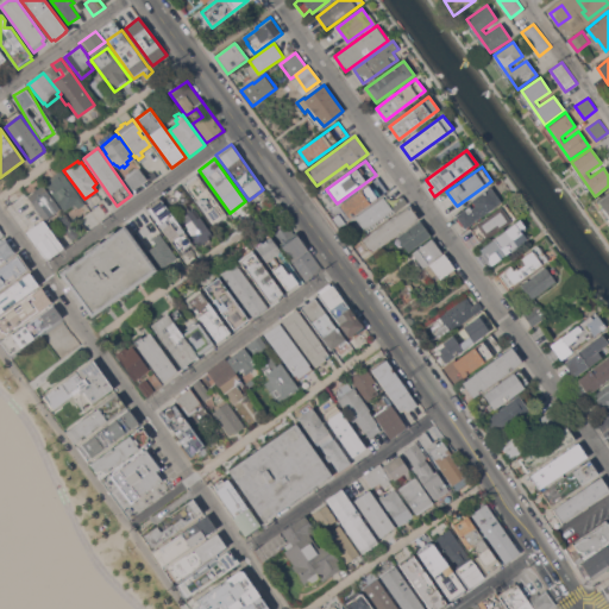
[(124,179),(126,177),(125,175),(127,174),(129,175),(138,168),(146,180),(133,189),(124,179)]
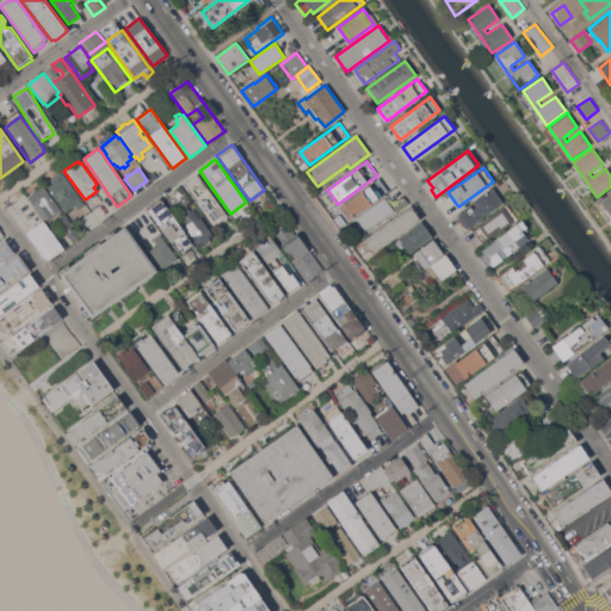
[(147,174),(153,171),(158,177),(152,181),(147,174)]
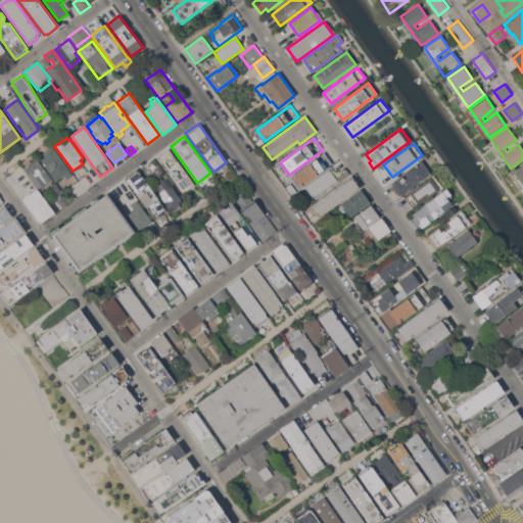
[(74,175),(68,178),(65,174),(55,181),(39,158),(53,147),(74,175)]
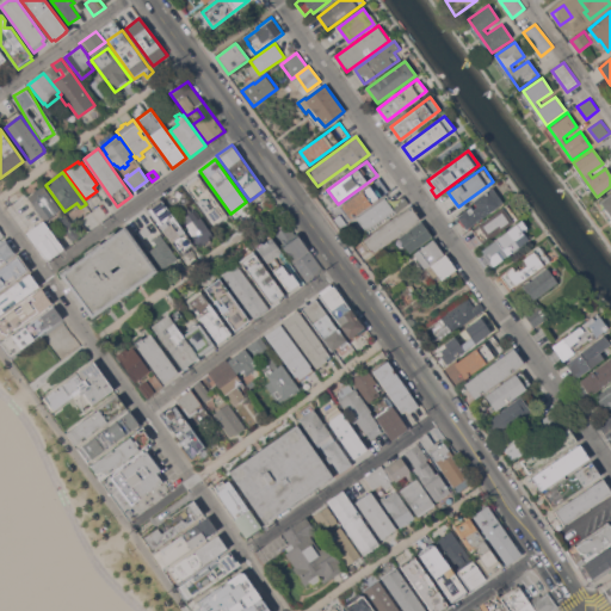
[(181,183),(198,172),(233,222),(227,227),(228,228),(226,230),(224,229),(217,234),(181,183)]
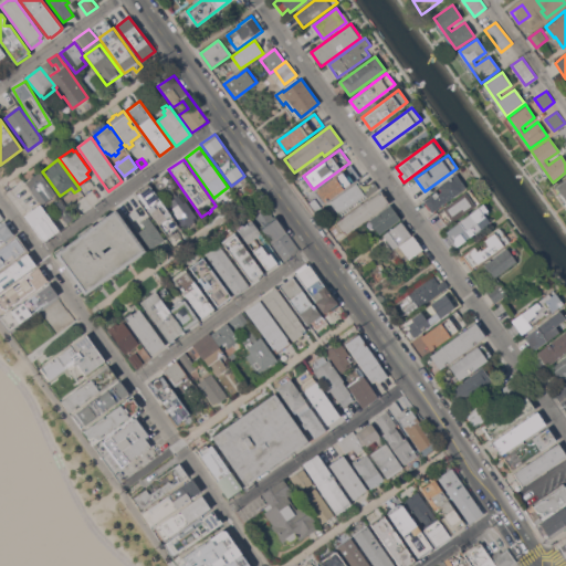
[(350,165),(359,177),(326,201),(317,189),(350,165)]
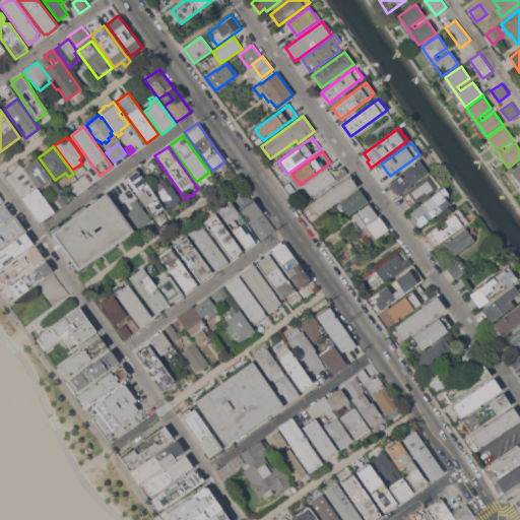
[(37,158),(51,178),(38,188),(23,168),(37,158)]
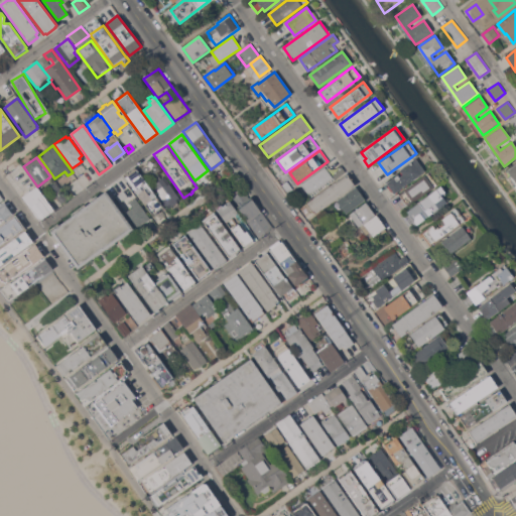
[(151,157),(152,158),(153,157),(162,170),(157,174),(160,178),(164,176),(179,199),(176,201),(178,204),(172,208),(171,206),(168,208),(151,185),(154,183),(147,174),(145,175),(138,166),(151,157)]
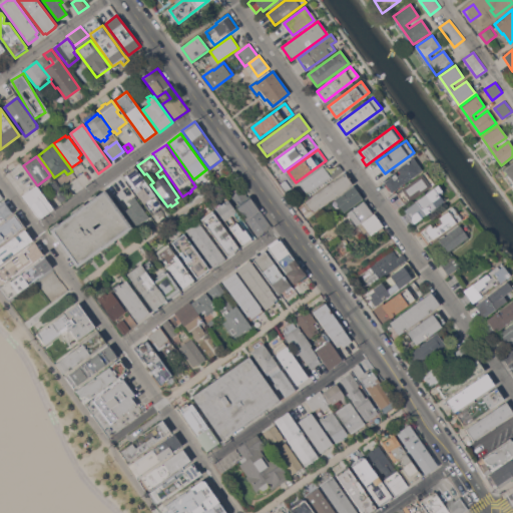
[(395,173),(397,175),(400,173),(397,169),(413,157),(422,170),(392,192),(384,181),(395,173)]
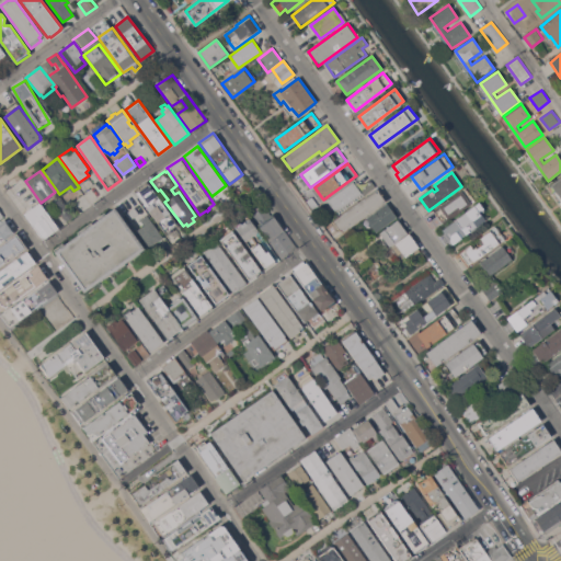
[(560,198),(551,185),(560,178),(560,198)]
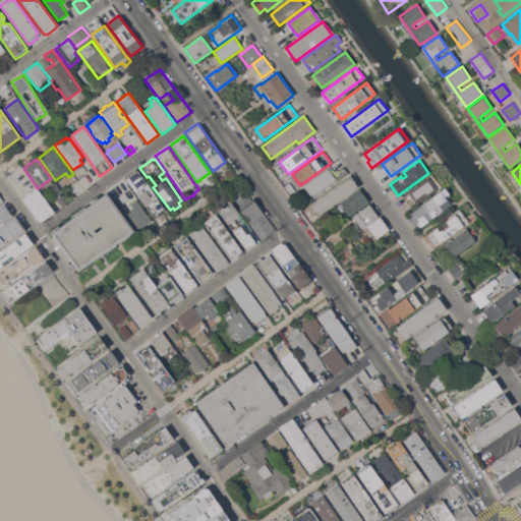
[(348,173),(339,180),(335,174),(343,167),(348,173)]
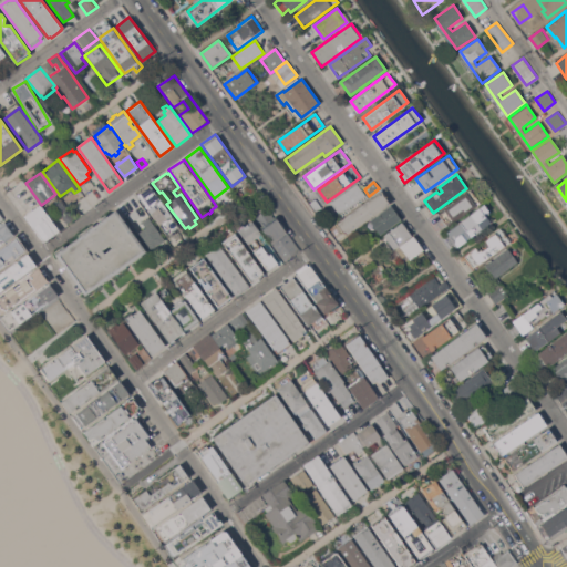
[(136,194),(150,184),(182,228),(168,238),(136,194)]
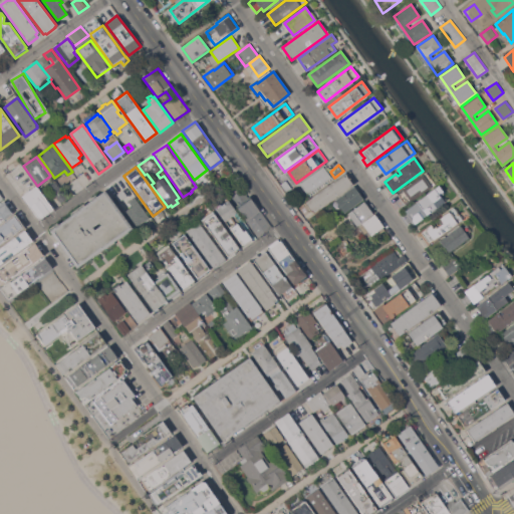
[(307,195),(300,185),(324,167),(331,177),(307,195)]
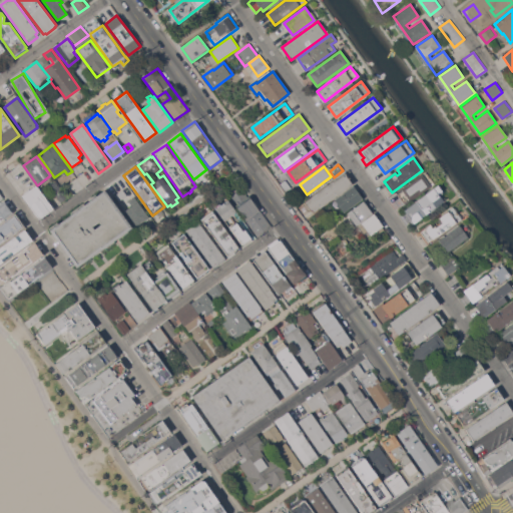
[(426,171),(434,183),(405,205),(397,192),(426,171)]
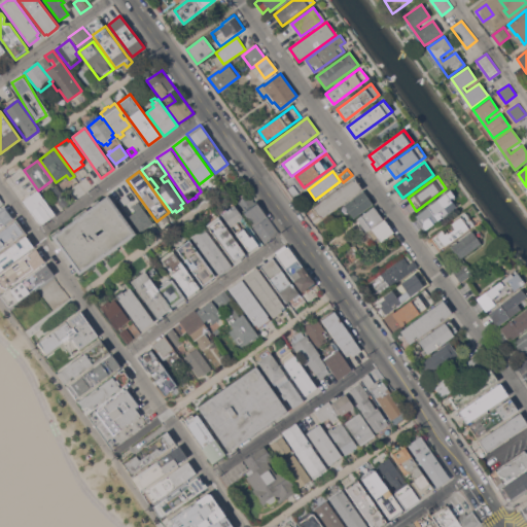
[(362,188),(321,219),(319,216),(318,217),(312,209),(354,177),(362,188)]
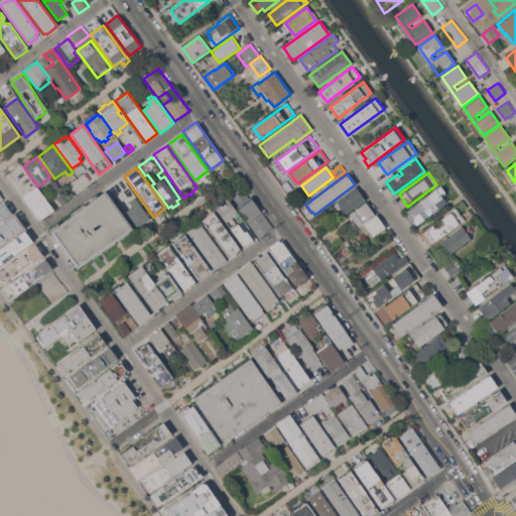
[(22,196),(36,185),(53,211),(39,221),(22,196)]
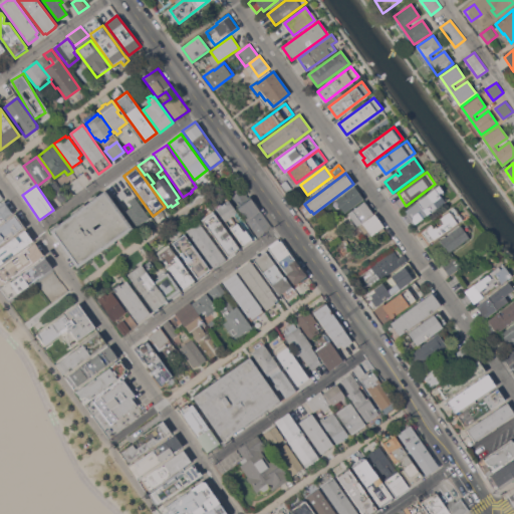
[(439,186),(443,191),(442,192),(443,193),(441,196),(444,201),(422,218),(423,218),(415,224),(405,211),(439,186)]
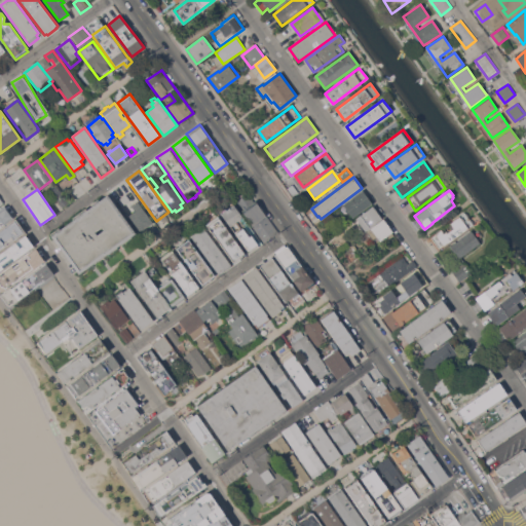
[(372,203),(353,218),(349,213),(347,214),(345,211),(347,209),(344,205),(364,191),(372,203)]
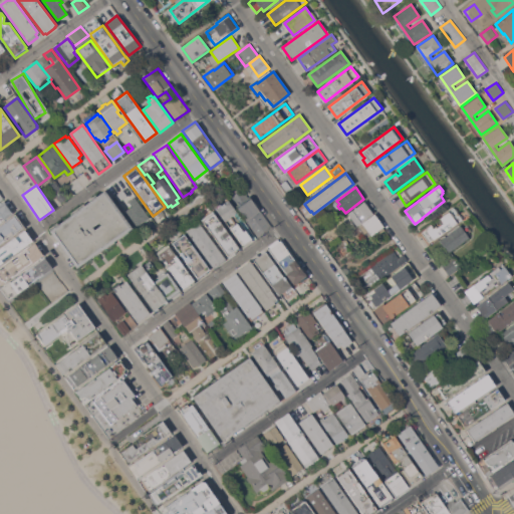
[(230,196),(241,189),(249,200),(251,198),(259,210),(260,209),(272,228),(258,237),(230,196)]
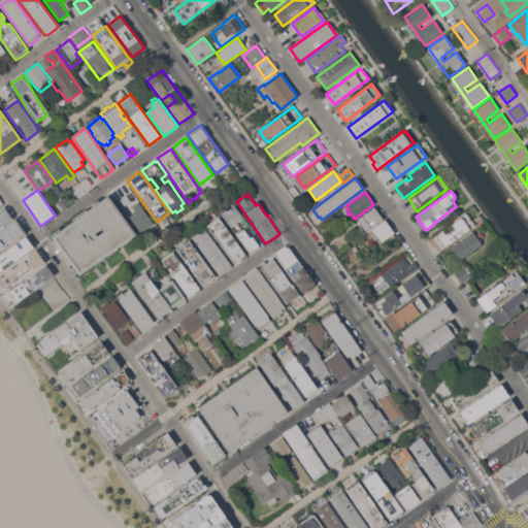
[(50,235),(58,229),(59,231),(73,220),(72,219),(86,209),(87,210),(92,206),(91,205),(98,200),(99,202),(107,195),(136,234),(130,238),(131,239),(122,245),(122,244),(117,248),(118,249),(108,256),(108,255),(104,257),(103,257),(78,274),(50,235)]
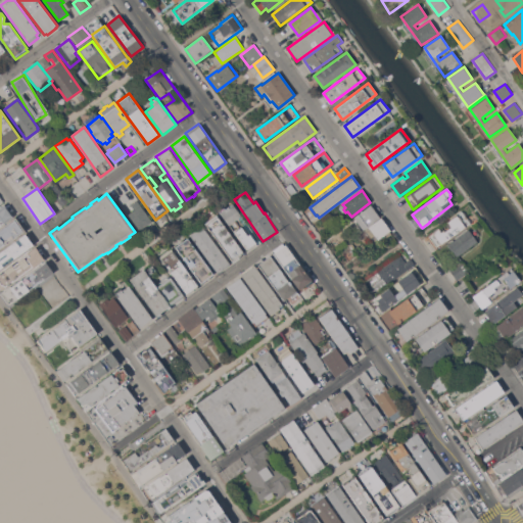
[(125,193),(130,199),(122,205),(117,199),(125,193)]
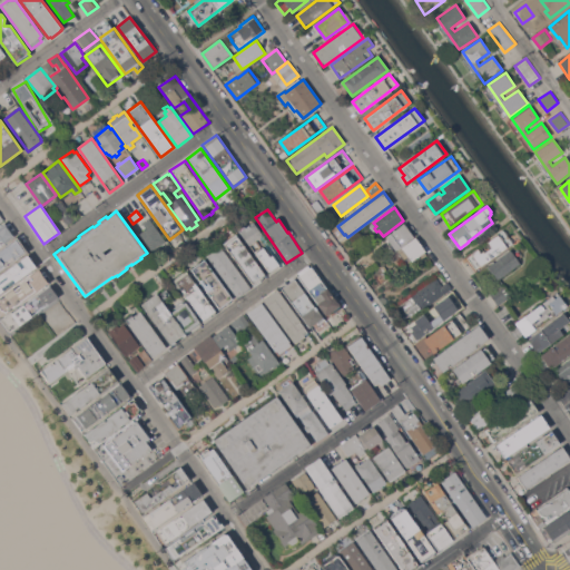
[(139,234),(146,228),(143,223),(148,218),(153,224),(154,224),(166,242),(151,252),(139,234)]
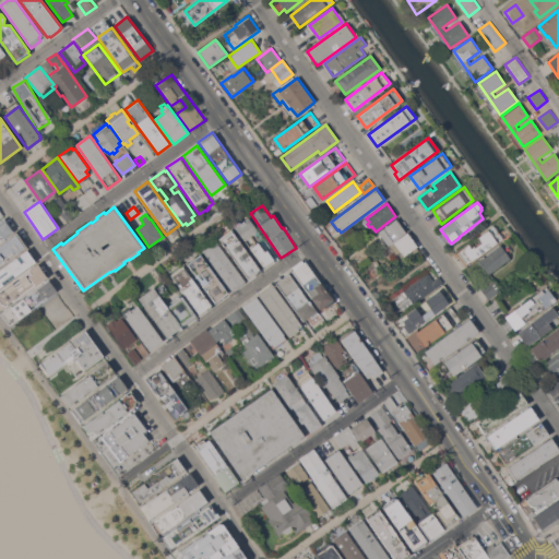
[(234,225),(247,215),(258,230),(248,237),(254,245),(258,242),(264,251),(266,250),(274,259),(264,266),(234,225)]
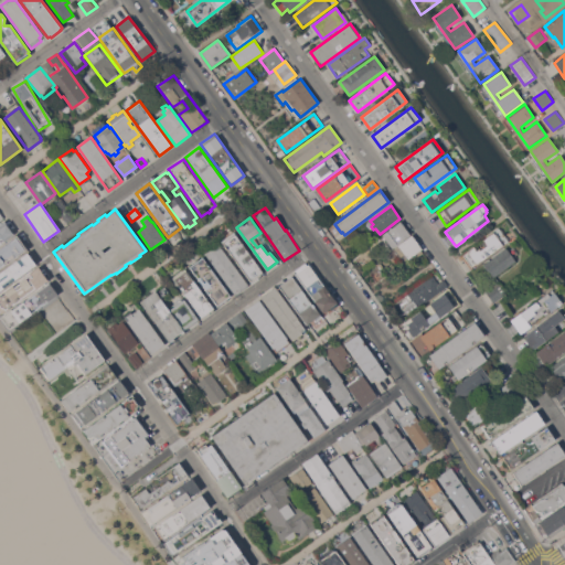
[(0,224),(6,221),(16,234),(0,245),(0,224)]
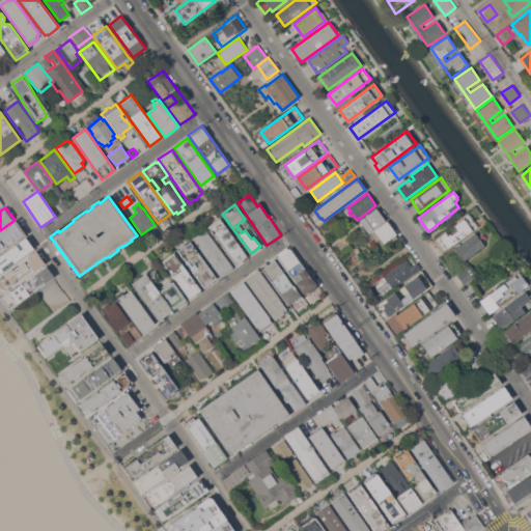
[(376,208),(386,220),(368,233),(360,221),(376,208)]
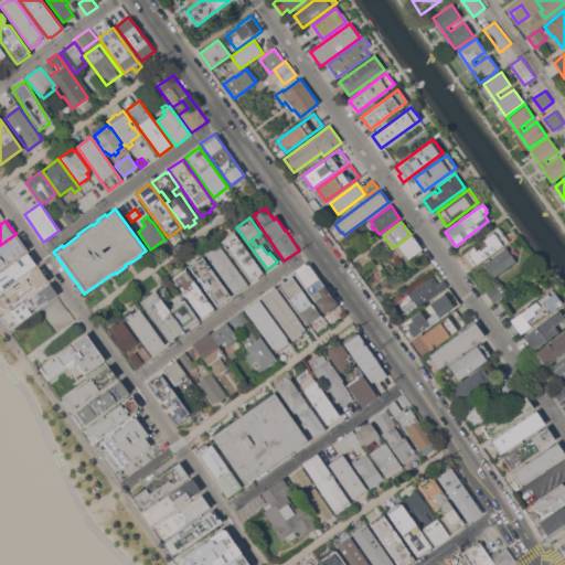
[(471,269),(461,255),(499,227),(508,241),(471,269)]
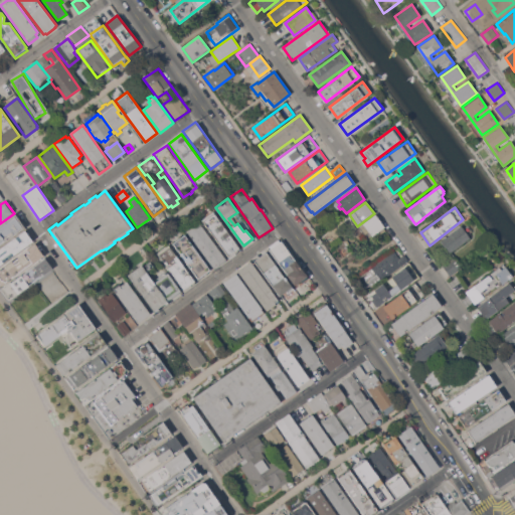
[(239,248),(228,256),(203,221),(214,213),(239,248)]
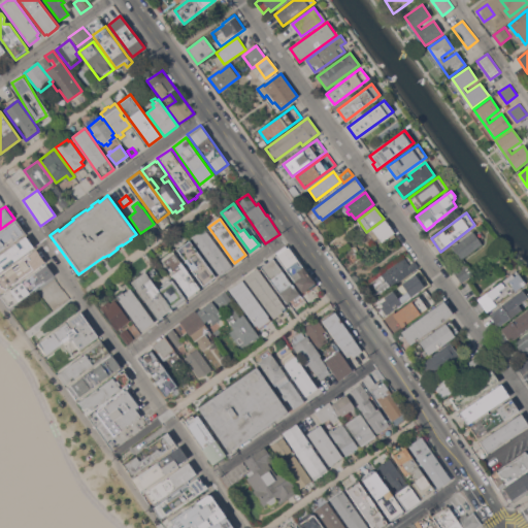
[(385,220),(394,232),(382,242),(378,238),(375,240),(371,234),(373,232),(371,230),(385,220)]
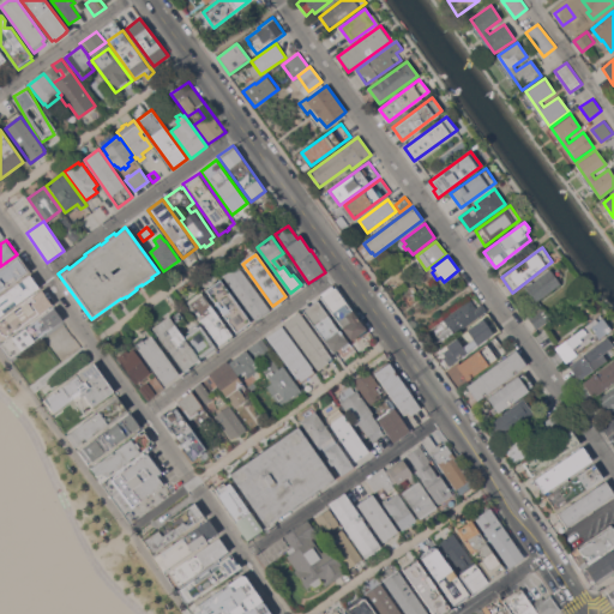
[(0,270),(17,258),(28,271),(0,290),(0,270)]
